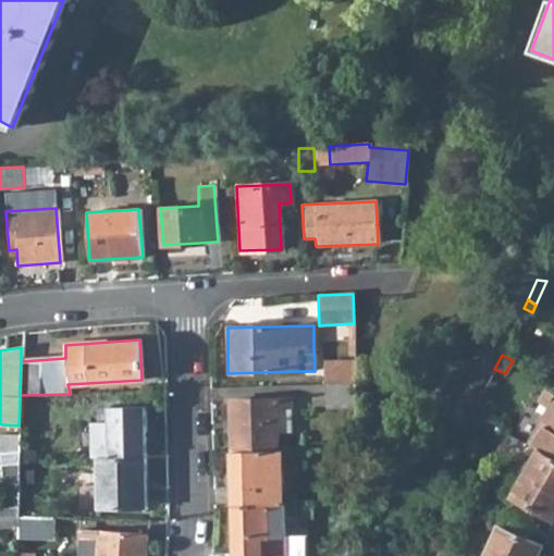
[(323,361),(323,385),(354,384),(354,360),(323,361)]
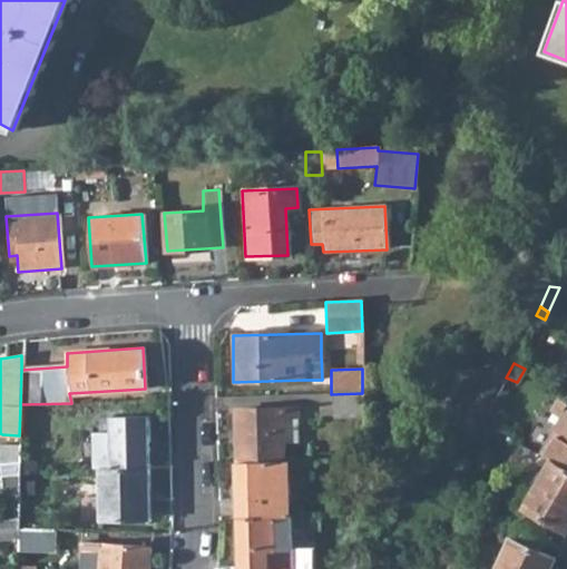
[(362,419),(362,393),(331,394),(331,420),(362,419)]
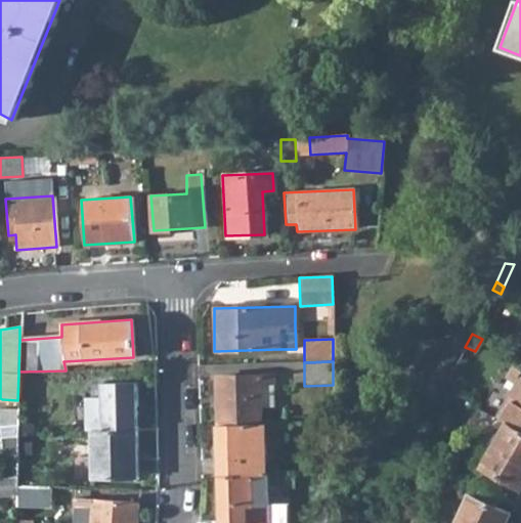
[(514,383),(493,417),(505,423),(520,432),(520,374),(511,367),(505,378),(514,383)]
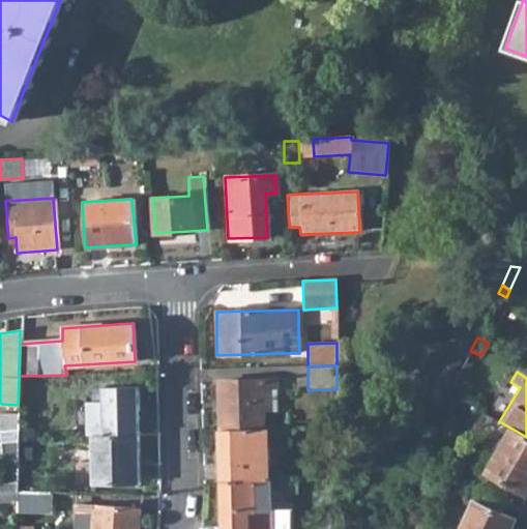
[(216,381),(218,430),(262,429),(262,412),(275,412),(275,379),(216,381)]
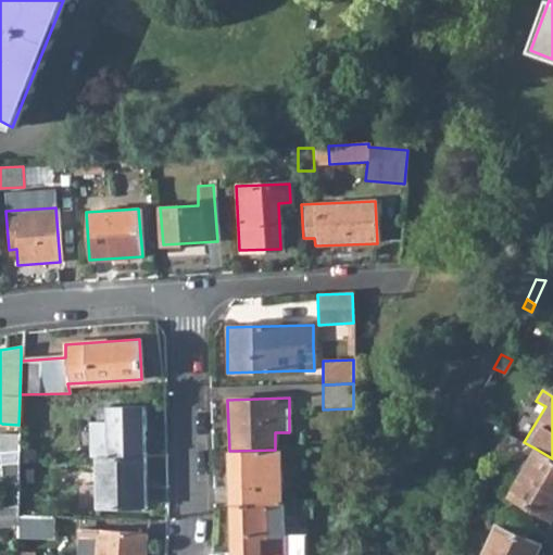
[(96,457),(142,456),(142,405),(107,405),(108,423),(88,423),(89,458),(96,457)]
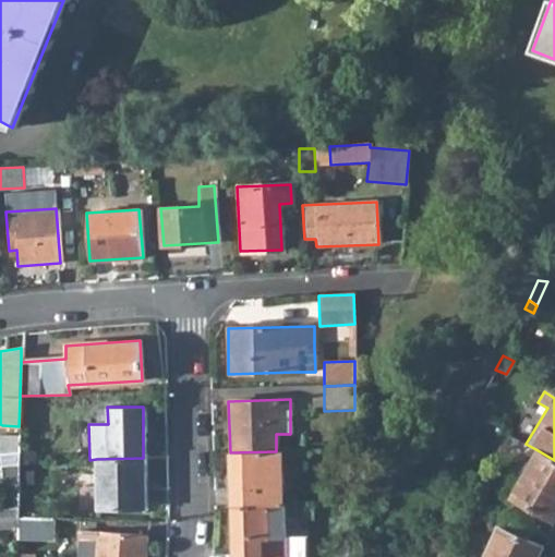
[(19,426),(2,425),(2,435),(19,435),(19,426)]
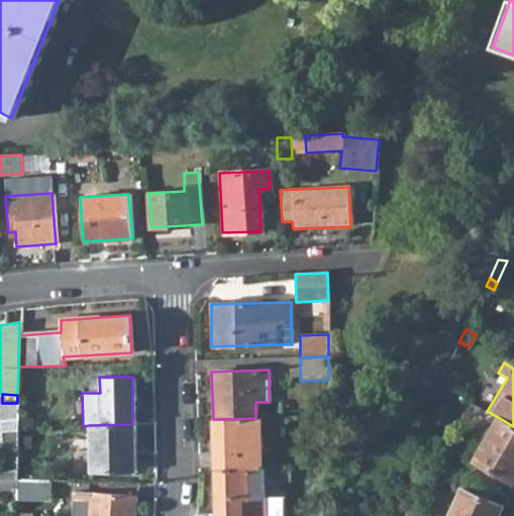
[(2,403),(0,403),(0,421),(16,419),(17,410),(17,403),(2,403)]
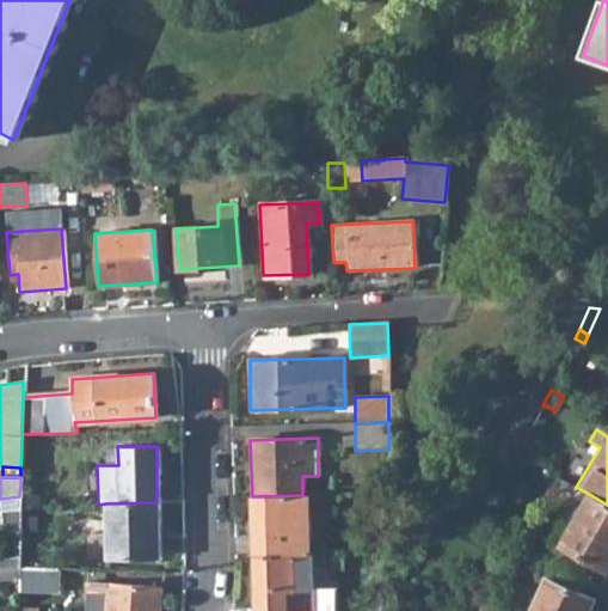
[(607,572),(607,568),(607,505),(589,494),(560,545),(607,572)]
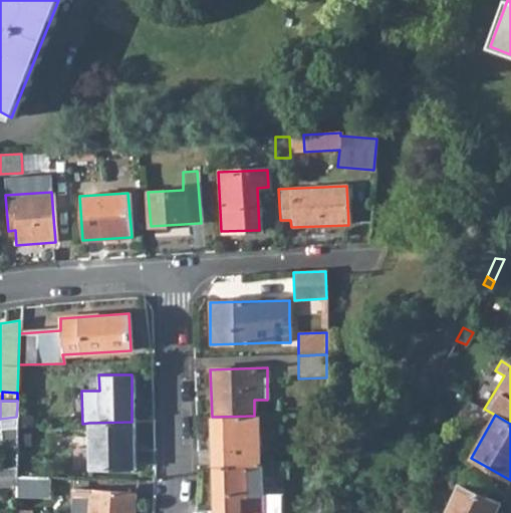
[(258,416),(254,416),(212,417),(213,467),(259,465),(258,416)]
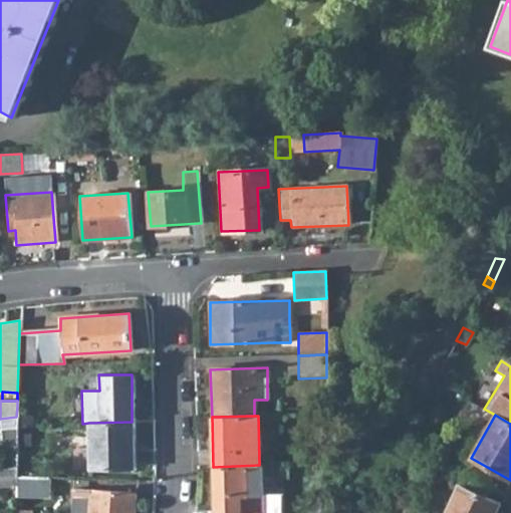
[(133,469),(132,422),(88,423),(89,470),(133,469)]
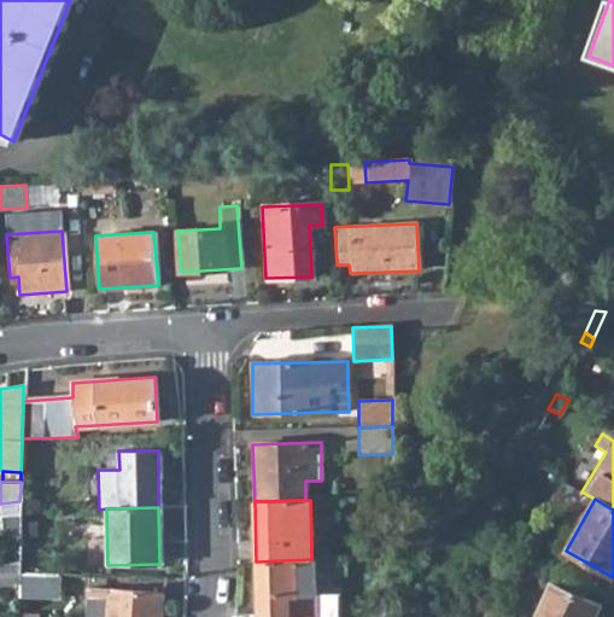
[(256,562),(258,616),(290,616),(288,595),(303,595),(338,594),(338,576),(337,559),(311,559),(256,562)]
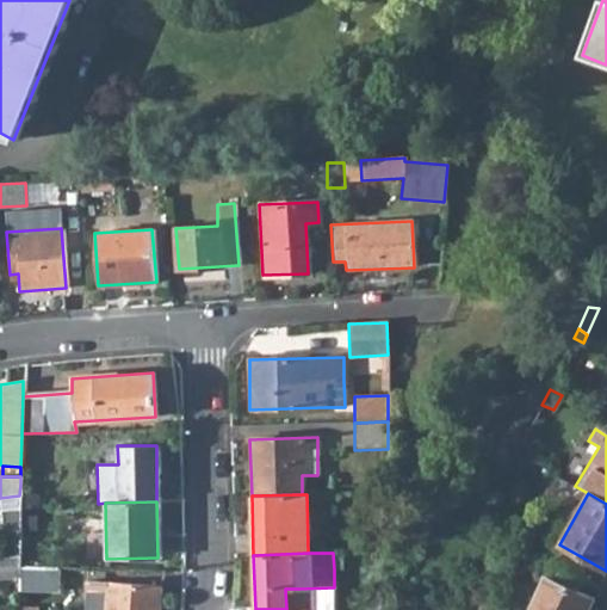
[(0,579),(18,578),(19,566),(19,555),(0,556),(0,579)]
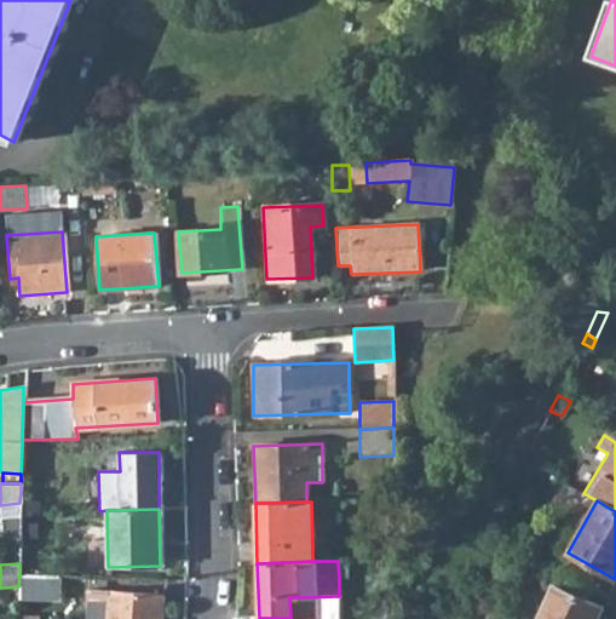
[(58,575),(19,574),(18,586),(18,600),(58,602),(58,575)]
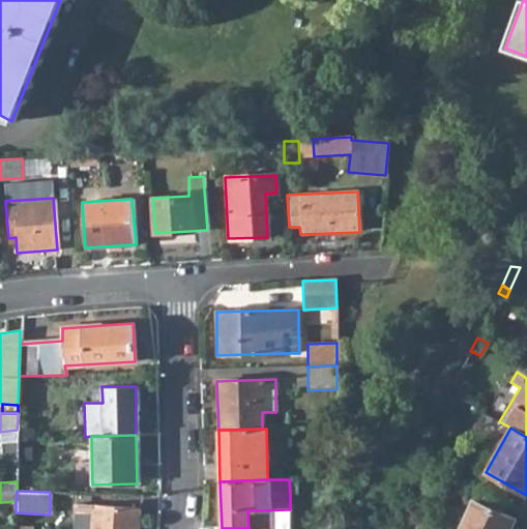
[(472,501),(459,528),(509,528),(514,520),(472,501)]
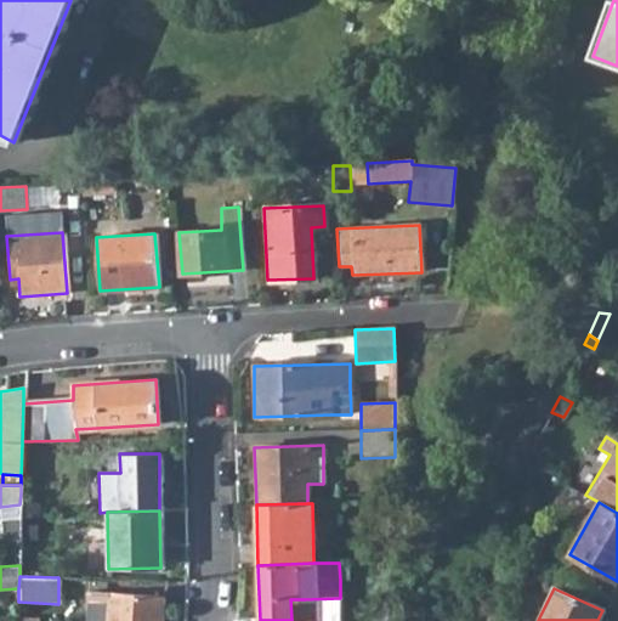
[(159,620),(162,598),(86,592),(85,607),(107,608),(105,620),(159,620)]
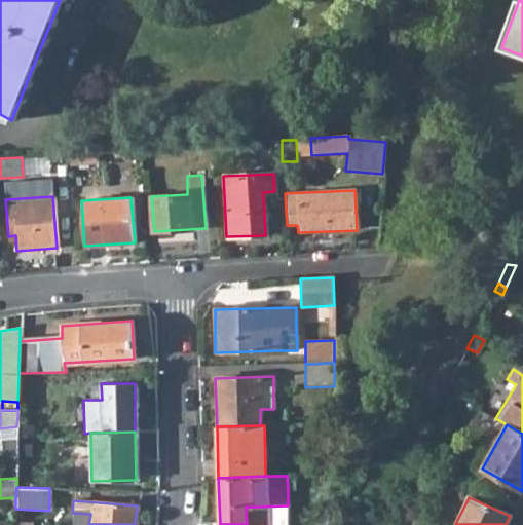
[(246,507),(247,524),(259,524),(258,507),(246,507)]
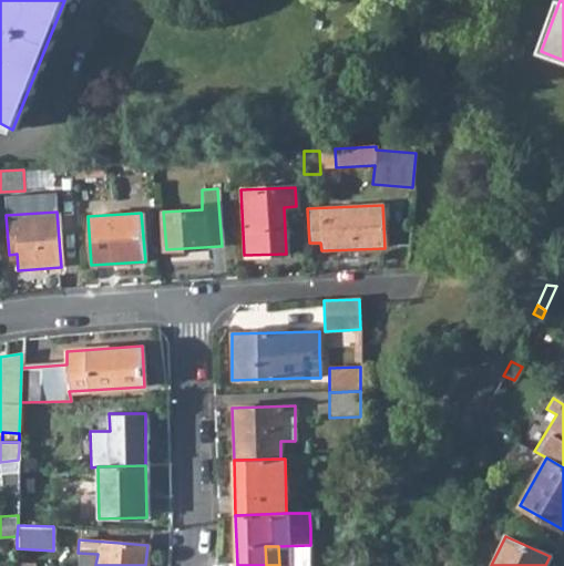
[(95,565),(98,554),(78,553),(77,565),(95,565)]
